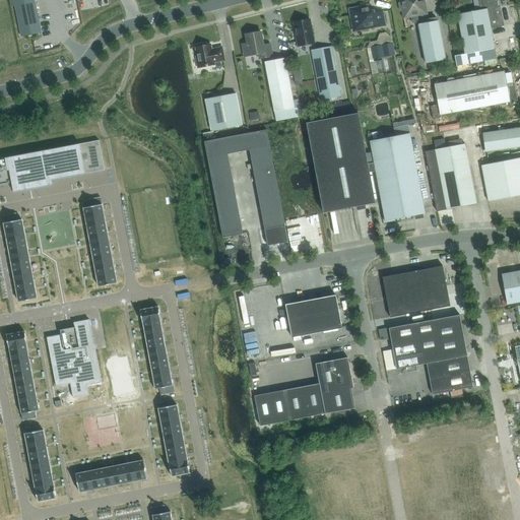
[(42,33),(35,0),(13,0),(21,37),(42,33)]
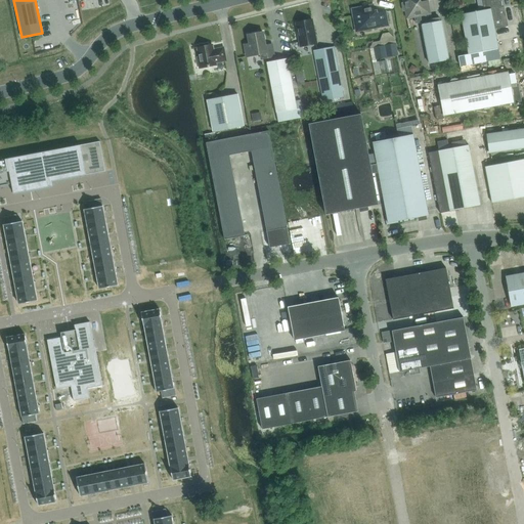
[(417,0),(403,0),(404,3),(402,3),(403,7),(402,7),(403,11),(405,10),(407,18),(415,16),(416,24),(422,23),(421,15),(430,13),(428,1),(420,2),(420,0),(418,0),(417,0)]
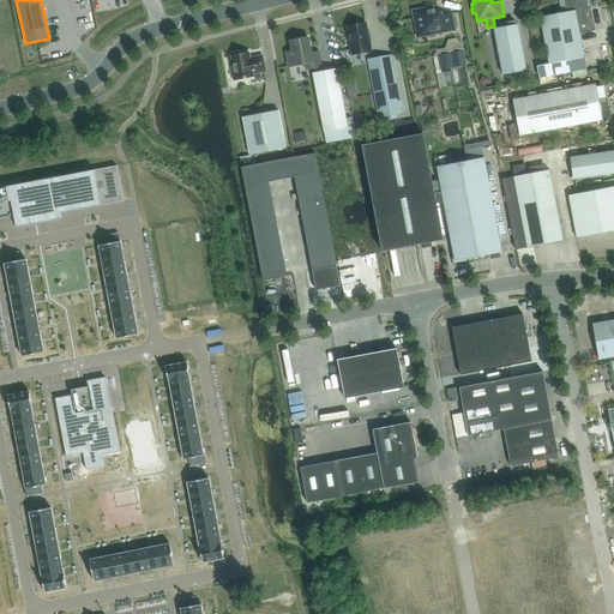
[(565,0),(567,11),(588,7),(587,0),(565,0)]
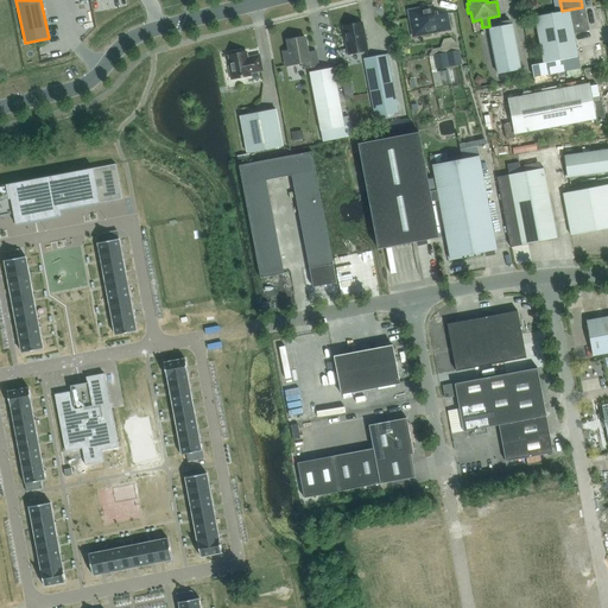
[(420,7),(407,10),(409,18),(411,18),(415,32),(415,35),(423,33),(424,36),(437,33),(436,31),(450,29),(447,13),(435,16),(434,7),(422,10),(420,7)]
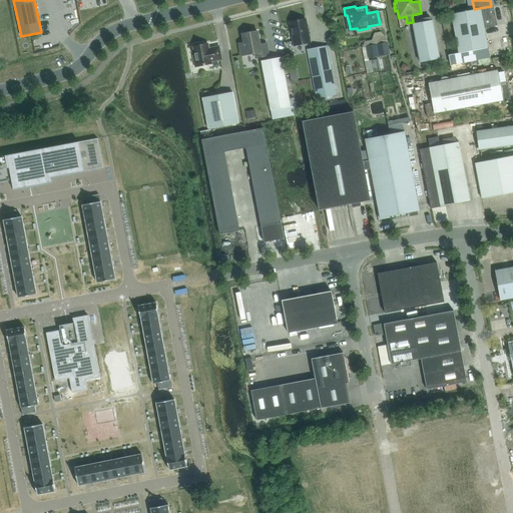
[(474,9),(451,14),(458,53),(488,48),(484,28),(497,26),(493,7),(492,7),(491,6),(474,9)]
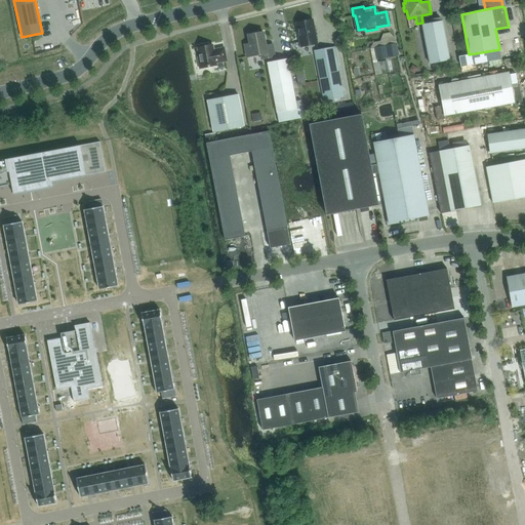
[(317,44),(313,19),(296,23),(301,47),(317,44)]
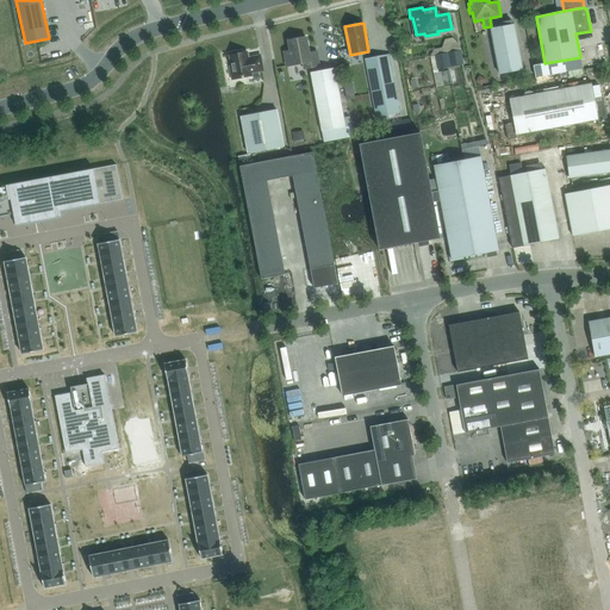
[(500,75),(523,70),(514,25),(515,25),(514,24),(491,29),(500,75)]
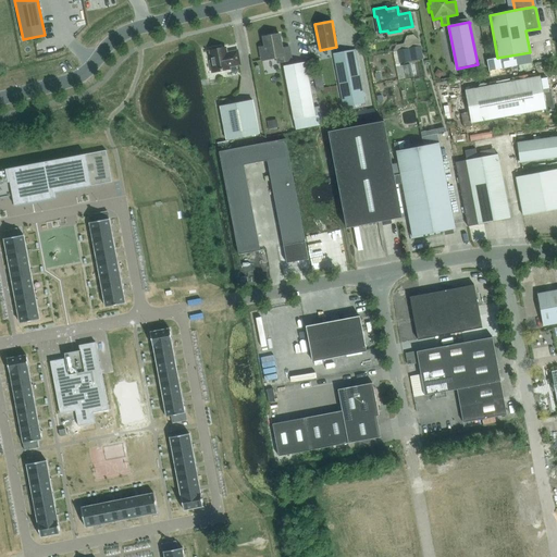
[(282,48),(280,34),(263,37),(265,47),(260,48),(262,61),(276,58),(277,63),(292,61),(289,47),(282,48)]
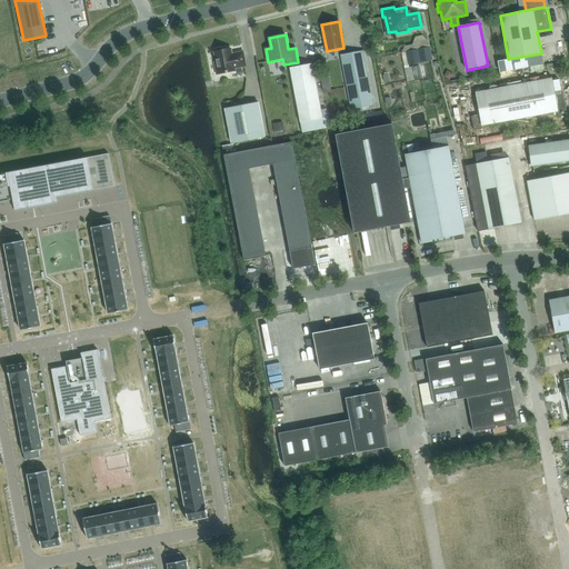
[(235,70),(233,68),(246,66),(242,52),(235,53),(235,55),(231,56),(230,49),(226,50),(225,49),(226,49),(225,48),(217,50),(217,51),(215,51),(217,62),(215,62),(217,73),(219,73),(235,71),(235,70)]
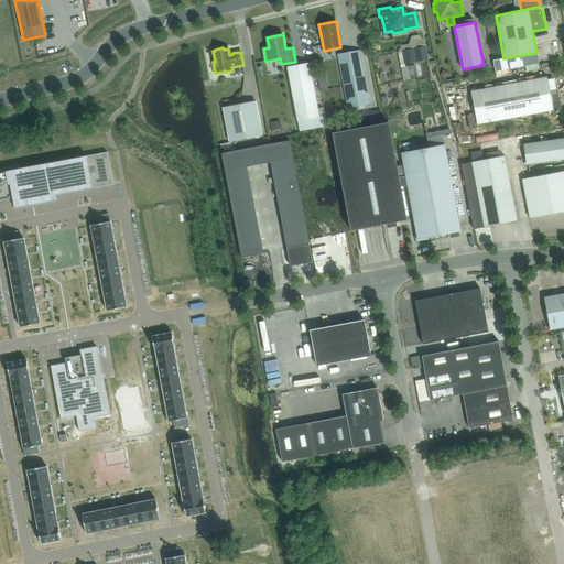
[(427,60),(425,47),(403,52),(405,64),(427,60)]
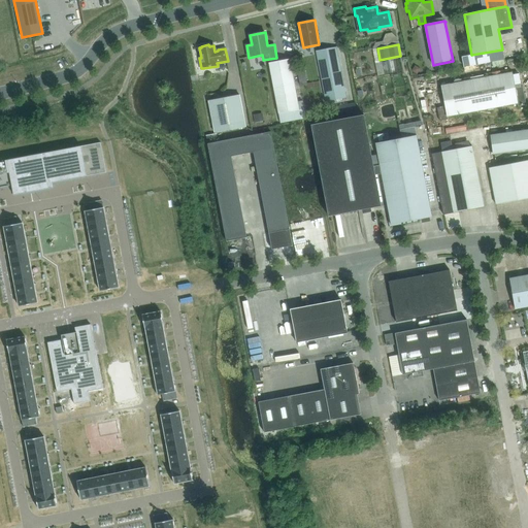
[(347,98),(336,47),(316,51),(326,102),(347,98)]
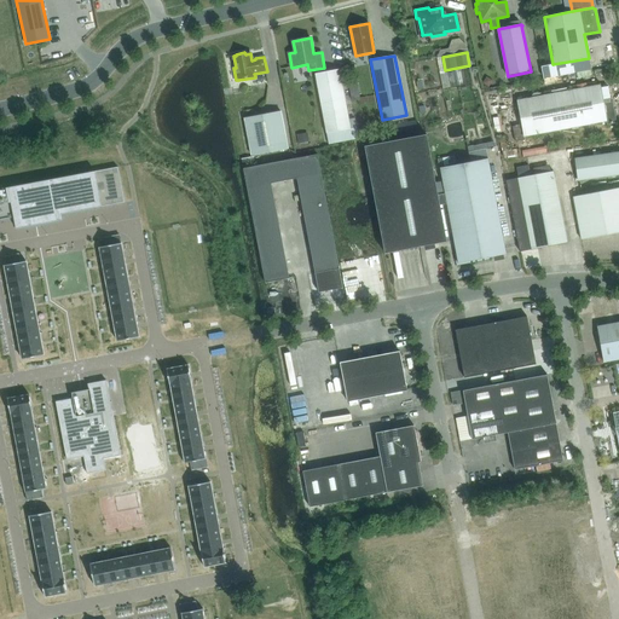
[(339,69),(316,74),(327,133),(329,144),(359,138),(356,117),(348,119),(339,69)]
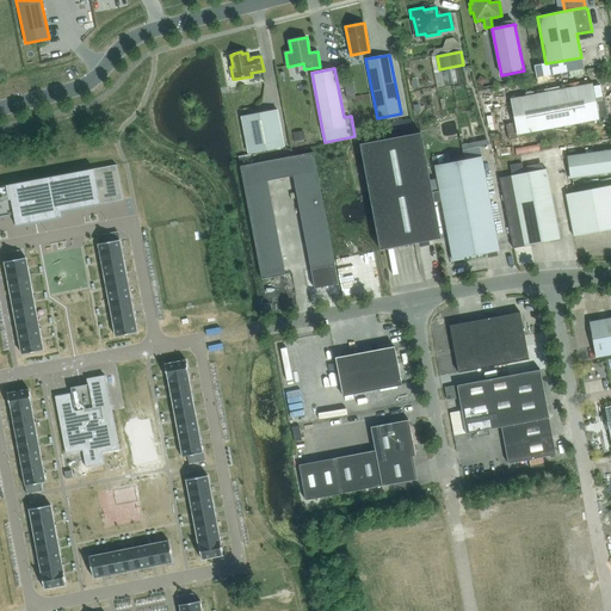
[(450,71),(437,72),(438,82),(451,82),(450,71)]
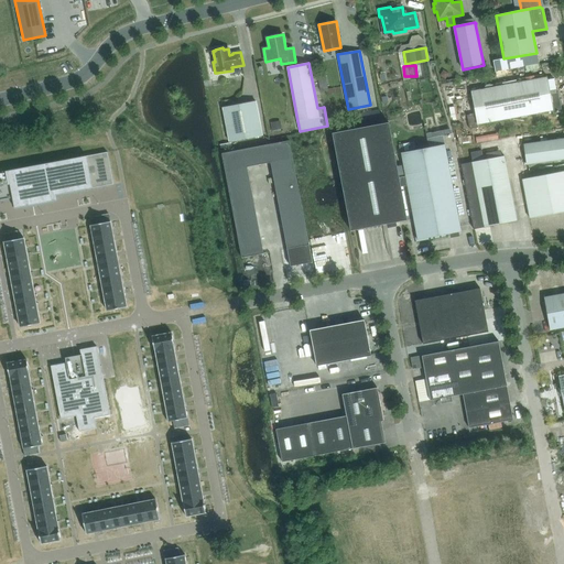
[(548,80),(548,77),(472,91),(477,125),(553,110),(553,114),(562,112),(559,93),(556,94),(554,79),(548,80)]
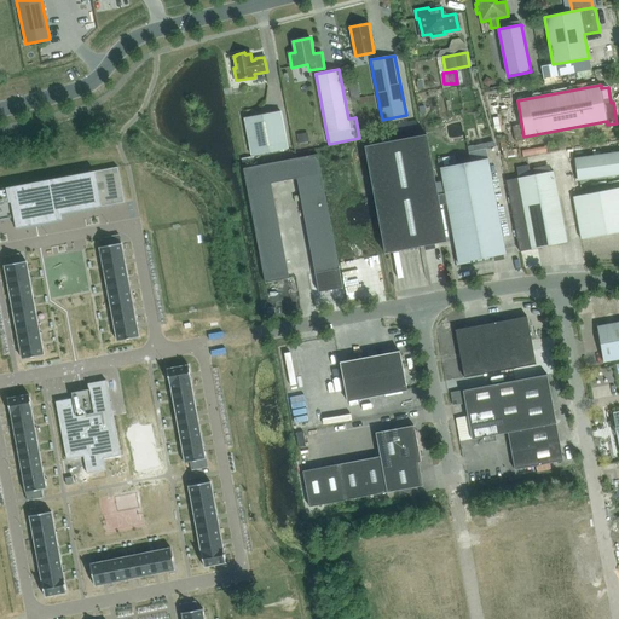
[(252,155),(288,149),(281,111),(244,119),(252,155)]
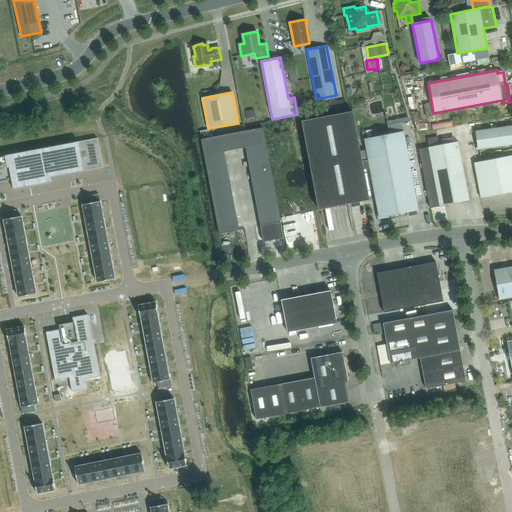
[(256,117),(254,110),(246,111),(247,119),(256,117)]
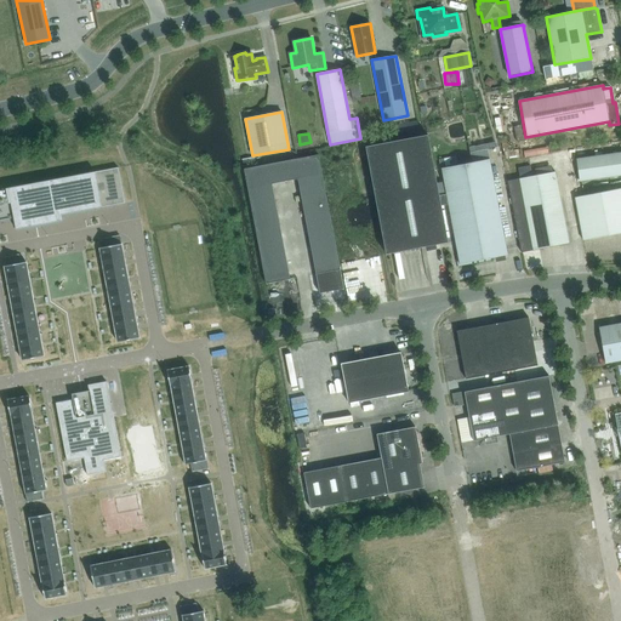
[(442,206),(449,205),(446,194),(439,195),(428,135),(366,147),(386,255),(449,243),(442,206)]
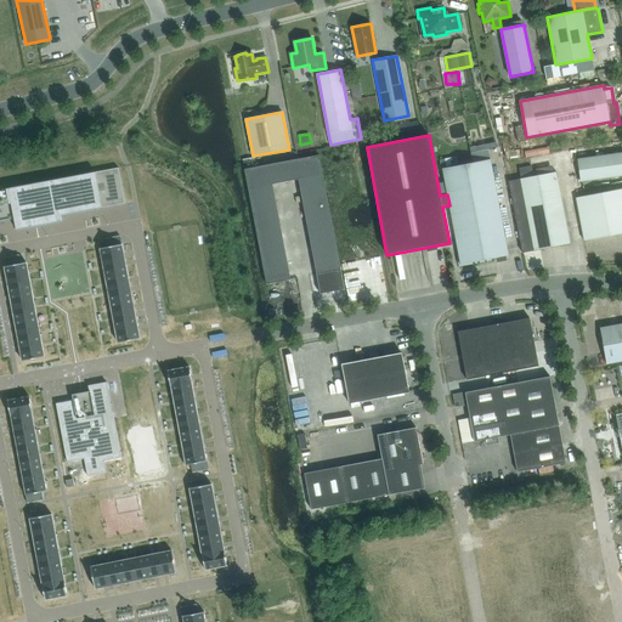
[(621,175),(621,153),(577,159),(581,181),(621,175)]
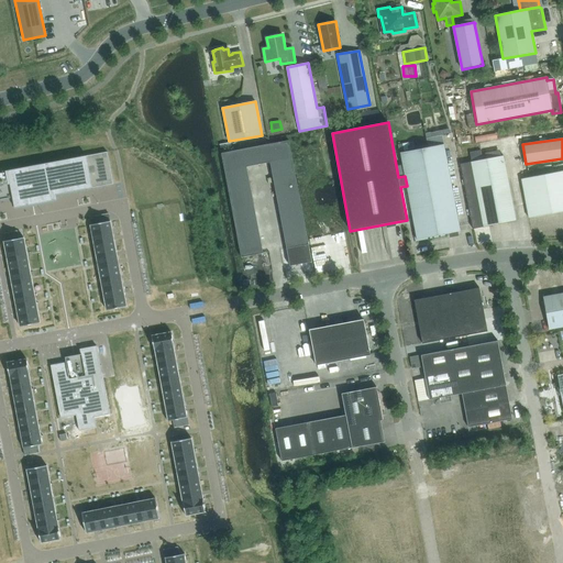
[(271,162),(293,157),(289,141),(255,146),(258,164),(271,162)]
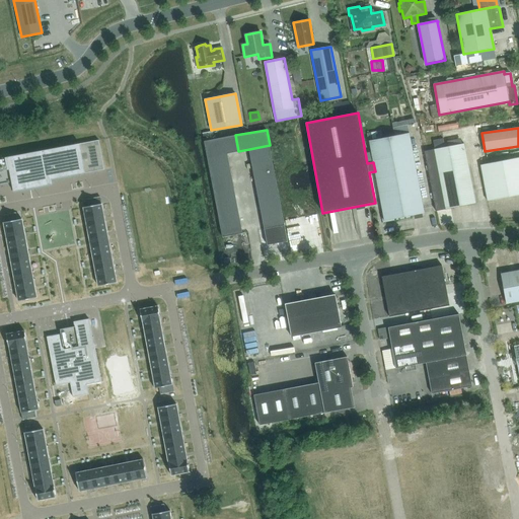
[(425,213),(410,133),(369,141),(373,162),(375,171),(384,221),(425,213)]
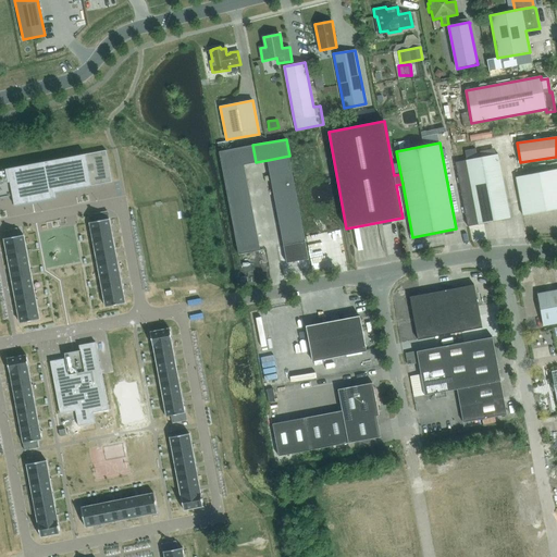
[(222,169),(244,164),(256,162),(252,145),(219,151),(222,169)]
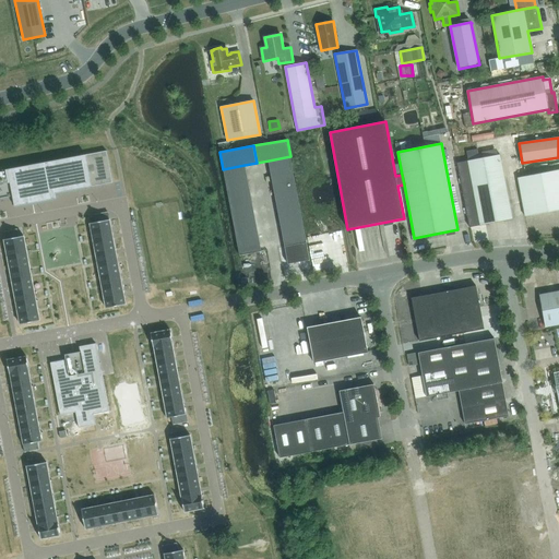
[(477,150),(466,152),(468,161),(456,163),(470,227),(512,219),(500,155),(498,155),(483,158),(479,158),(477,150)]
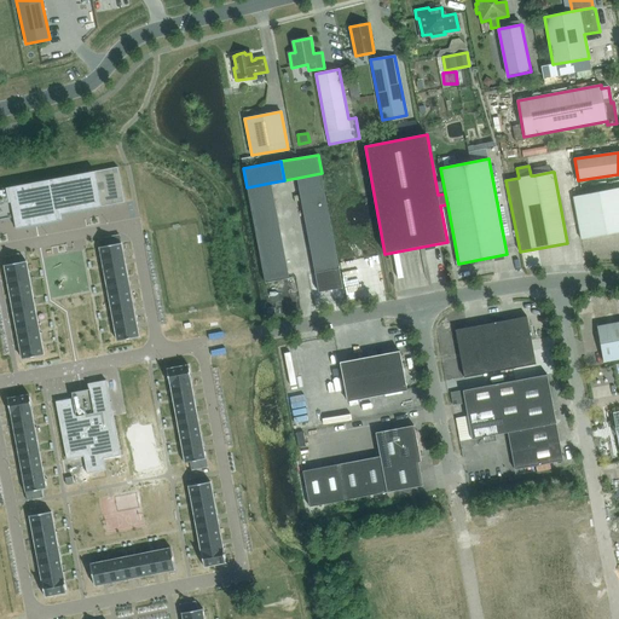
[(119,167),(0,189),(0,220),(13,218),(16,229),(63,220),(62,214),(125,203),(119,167)]
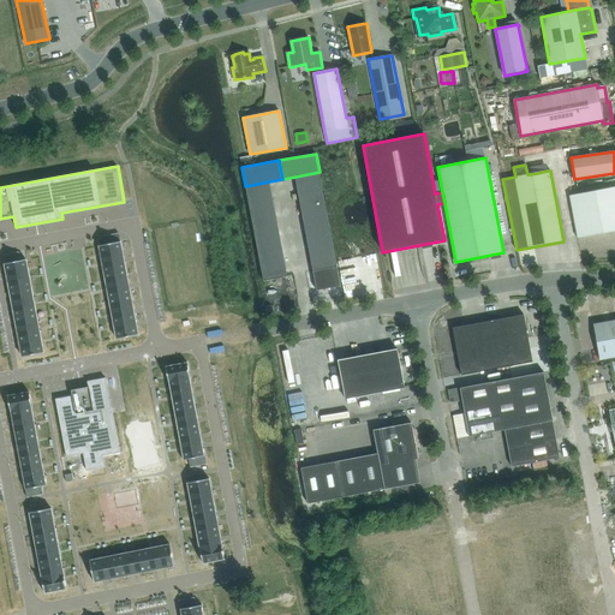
[(296,177),(299,196),(323,191),(320,172),(296,177)]
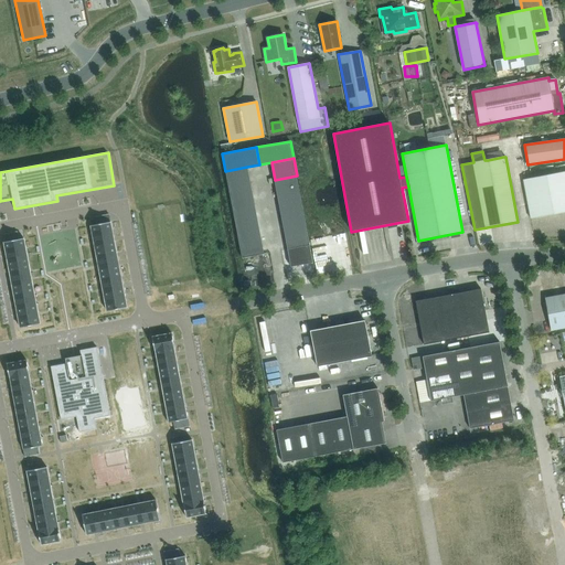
[(247,167),(225,171),(228,189),(251,184),(247,167)]
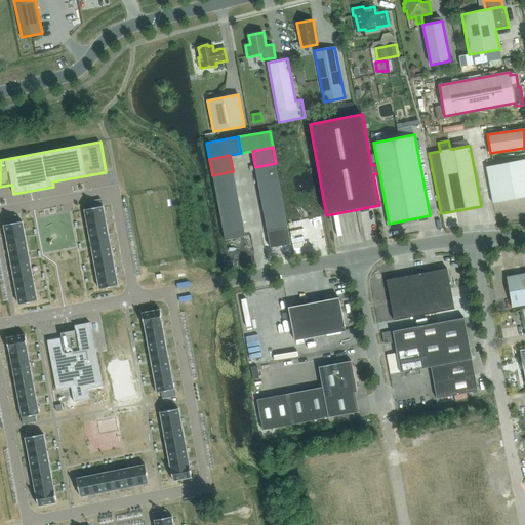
[(524,159),(486,167),(493,203),(524,197),(524,159)]
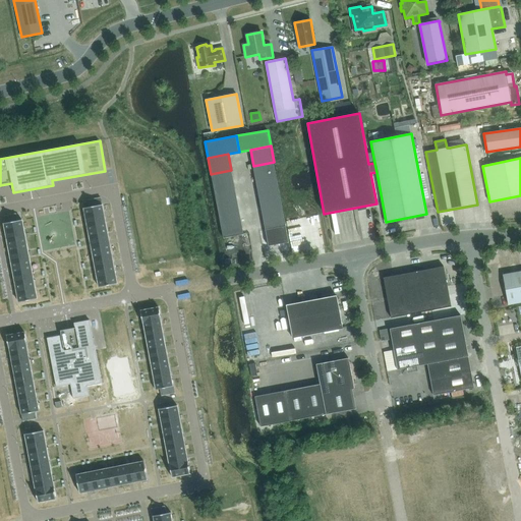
[(256,182),(277,178),(274,162),(253,166),(256,182)]
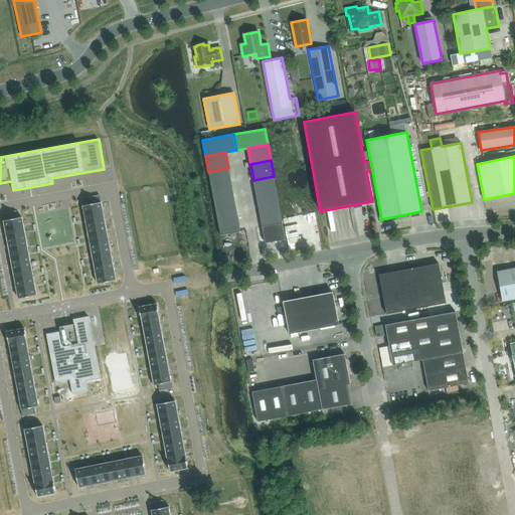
[(228,168),(208,172),(211,187),(231,184),(228,168)]
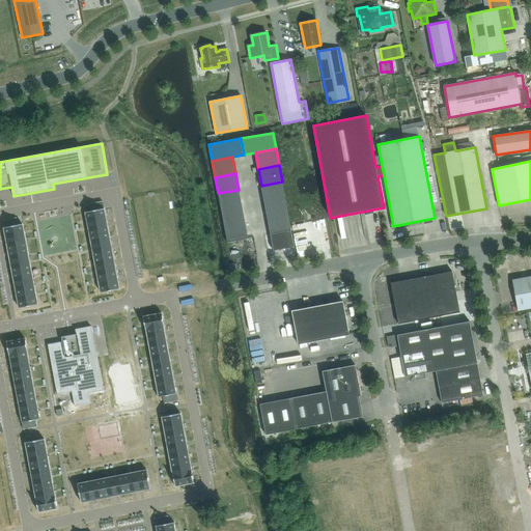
[(264,201),(285,197),(282,182),(261,186),(264,201)]
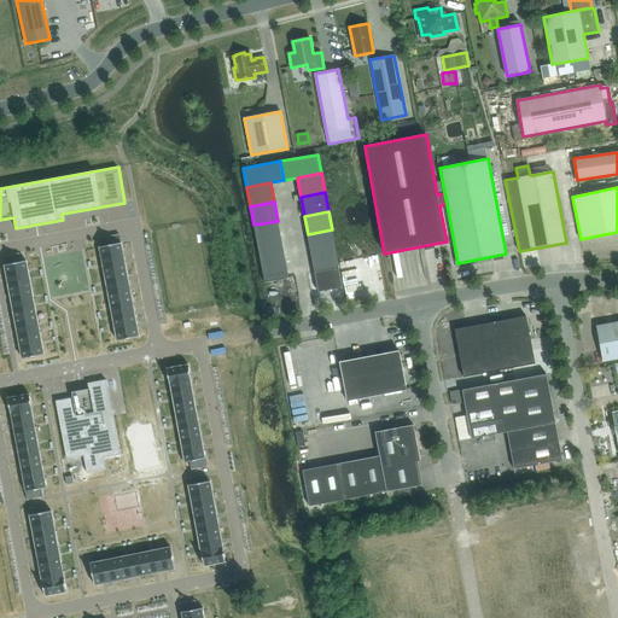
[(278,221),(254,225),(257,244),(281,239),(278,221)]
